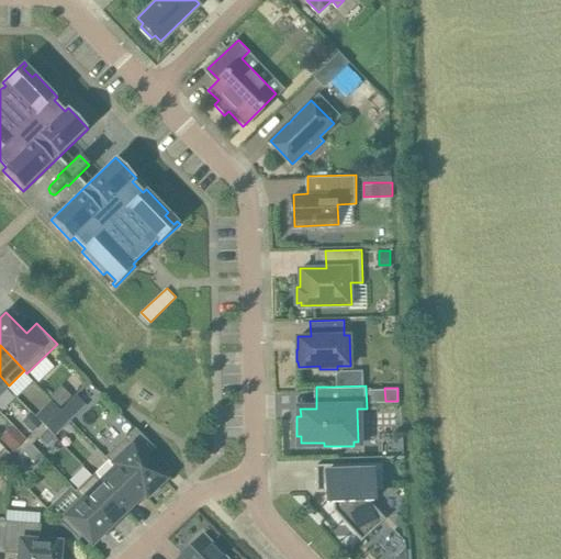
[(60,407),(70,418),(87,403),(76,392),(60,407)]
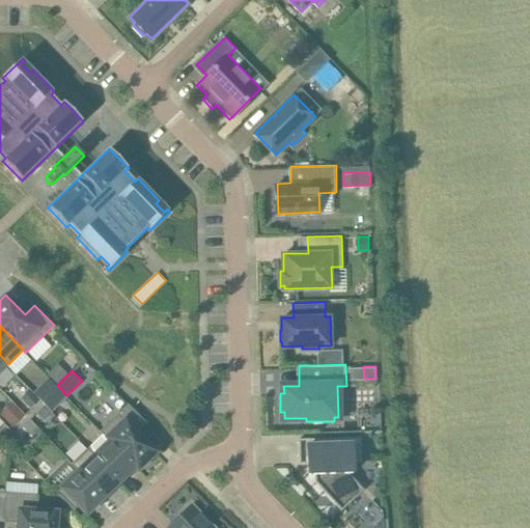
[(33,391),(43,400),(50,393),(57,385),(48,377),(33,391)]
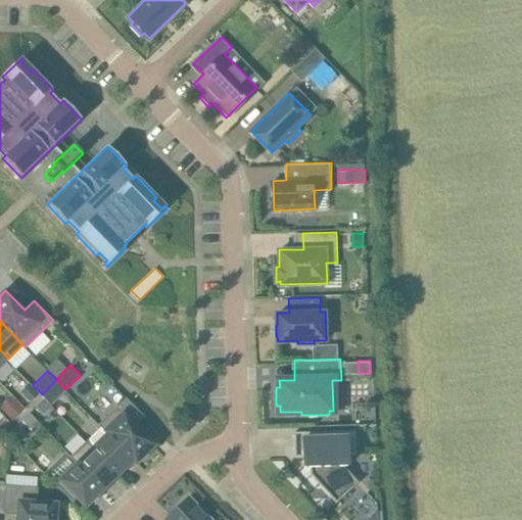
[(51,404),(65,389),(56,379),(49,387),(42,394),(51,404)]
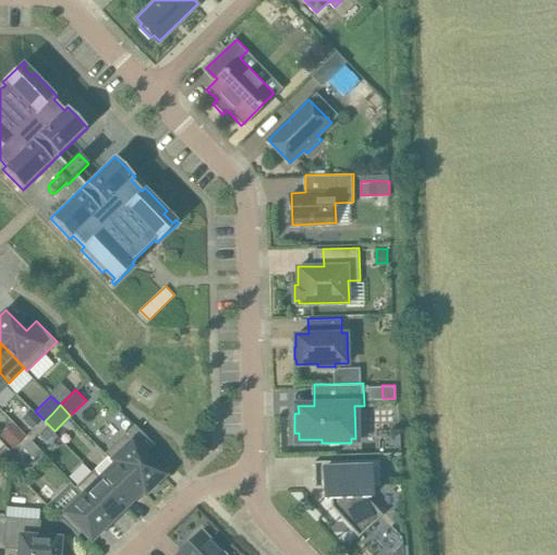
[(34,411),(25,420),(33,427),(41,419),(34,411)]
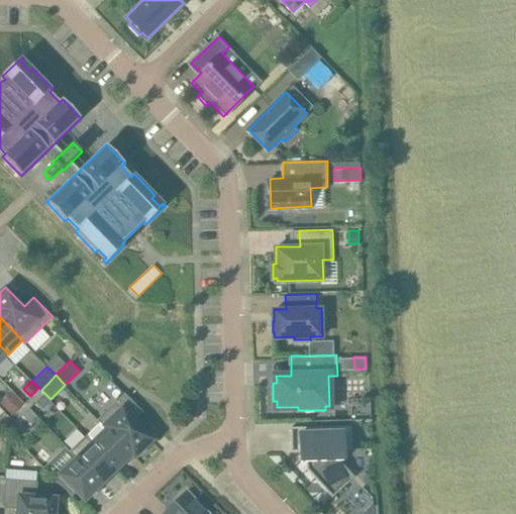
[(24,401),(12,389),(0,401),(12,413),(24,401)]
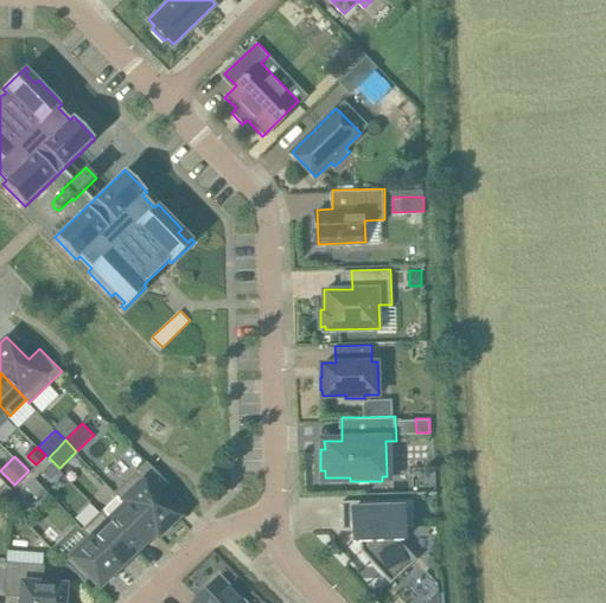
[(114,491),(117,494),(155,532),(158,536),(179,515),(158,493),(168,482),(147,460),(114,491)]
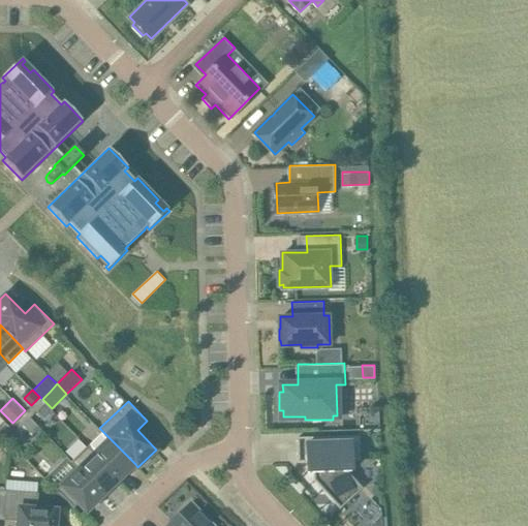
[(44,402),(36,410),(44,419),(53,410),(44,402)]
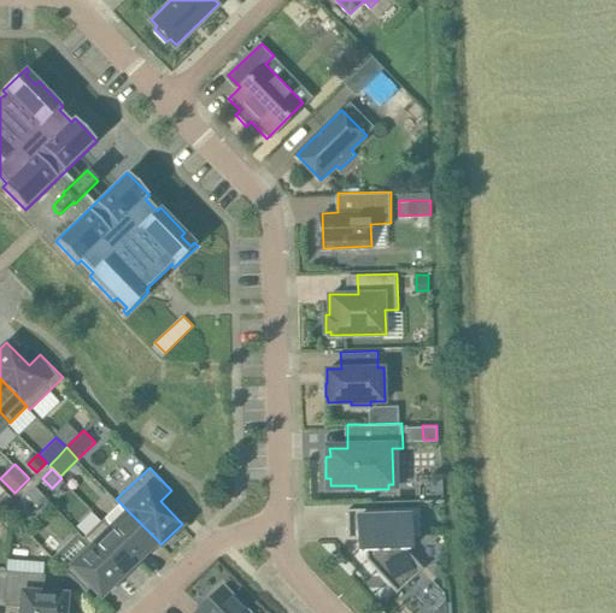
[(47,496),(37,488),(35,485),(27,494),(37,505),(47,496)]
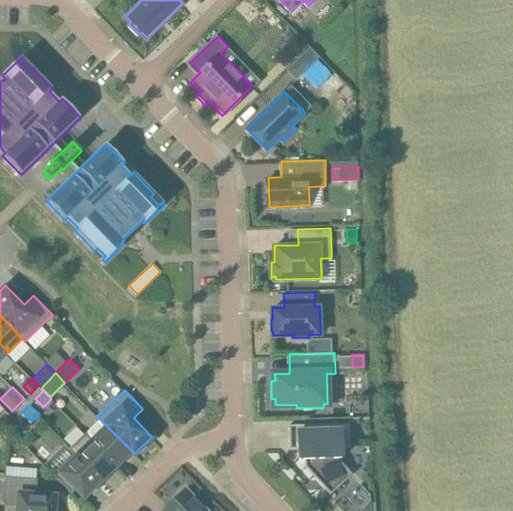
[(99,419),(85,433),(117,465),(132,451),(99,419)]
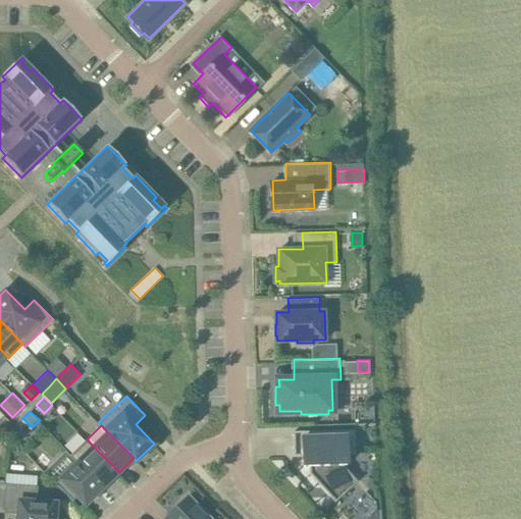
[(356,429),(295,430),(295,455),(305,455),(305,465),(310,464),(310,472),(335,502),(358,481),(351,473),(343,464),(349,464),(349,454),(351,454),(356,454),(356,429)]
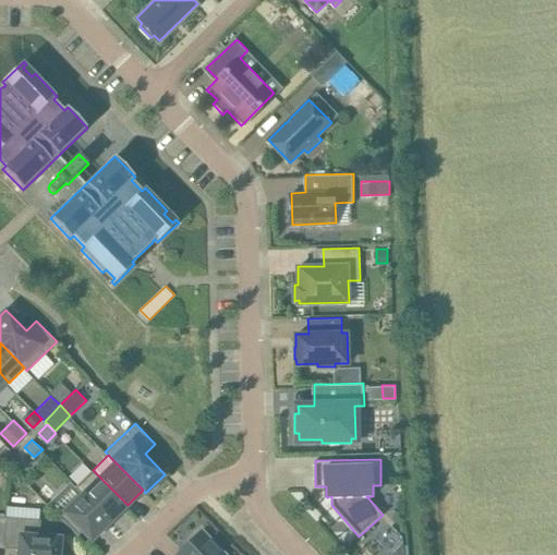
[(128,505),(93,470),(76,485),(83,493),(84,493),(111,520),(128,505)]
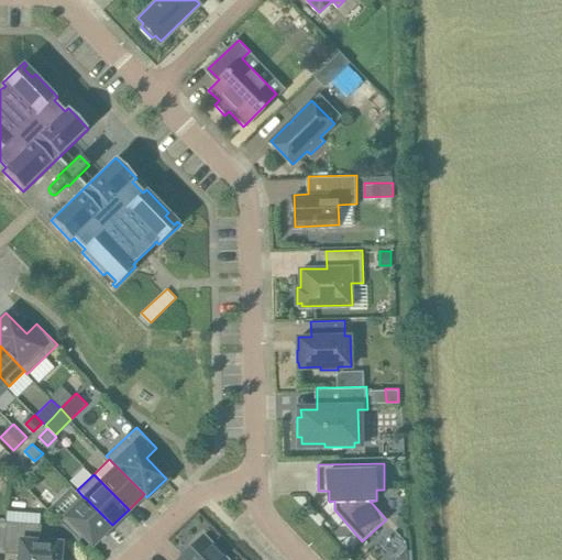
[(62,511),(81,496),(75,487),(55,502),(62,511)]
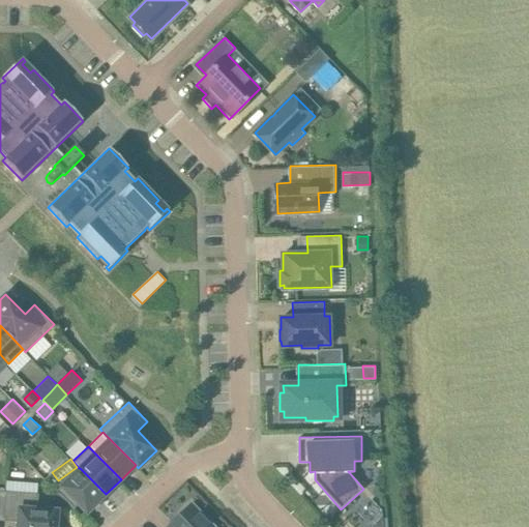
[(75,507),(79,503),(87,513),(106,494),(80,468),(79,468),(57,490),(75,507)]
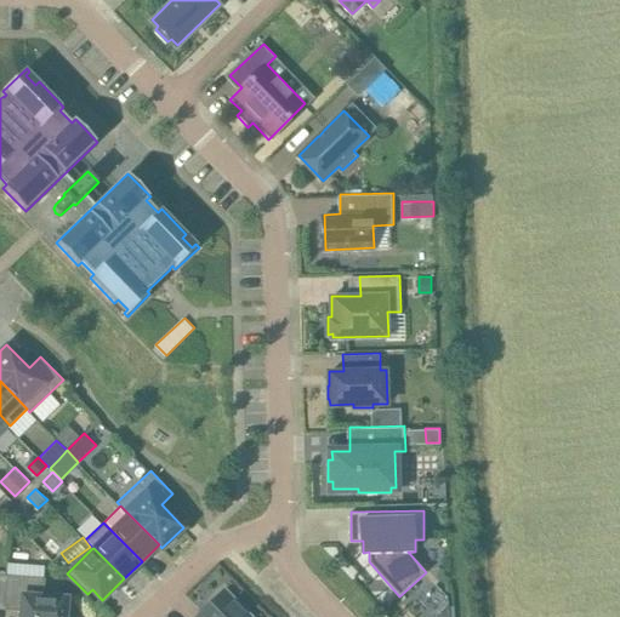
[(66,616),(67,612),(70,612),(72,598),(68,598),(68,592),(44,590),(44,578),(7,576),(5,607),(22,609),(21,616),(66,616)]
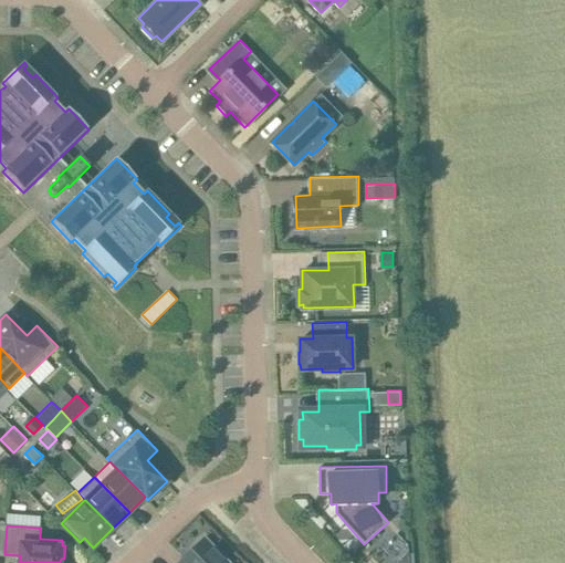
[(231,562),(206,537),(178,562),(231,562)]
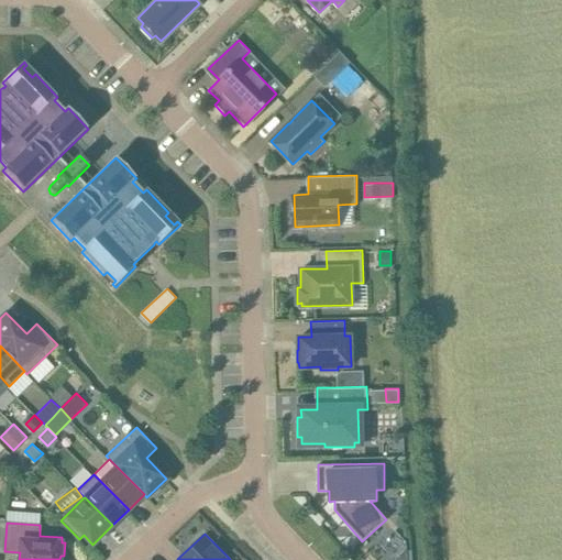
[(409,559),(408,548),(395,559),(409,559)]
